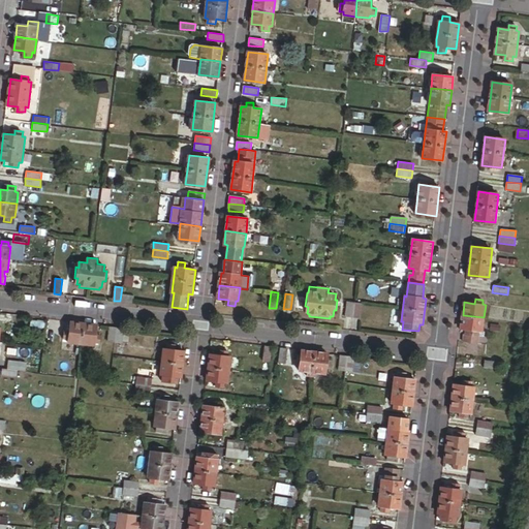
[(354,318),(356,303),(349,302),(347,317),(354,318)]
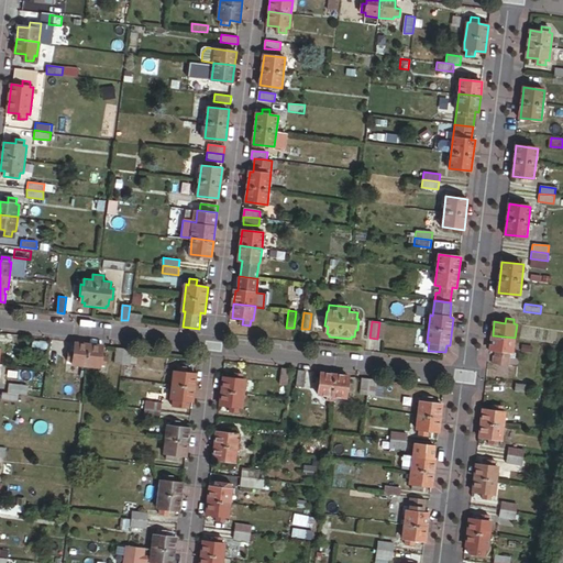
[(384,339),(386,323),(379,322),(377,339),(384,339)]
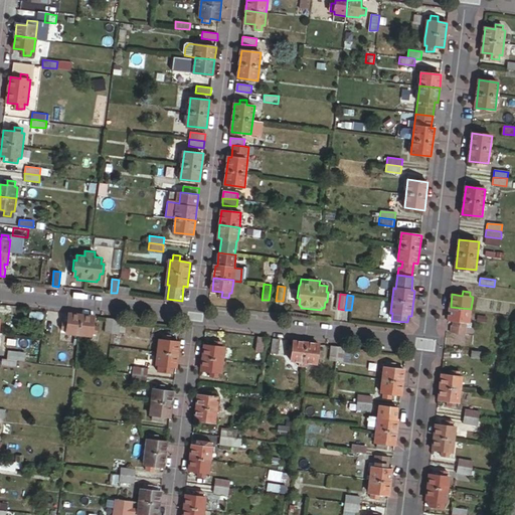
[(470,322),(470,316),(471,309),(451,307),(449,319),(454,320),(452,331),(465,333),(467,322),(470,322)]
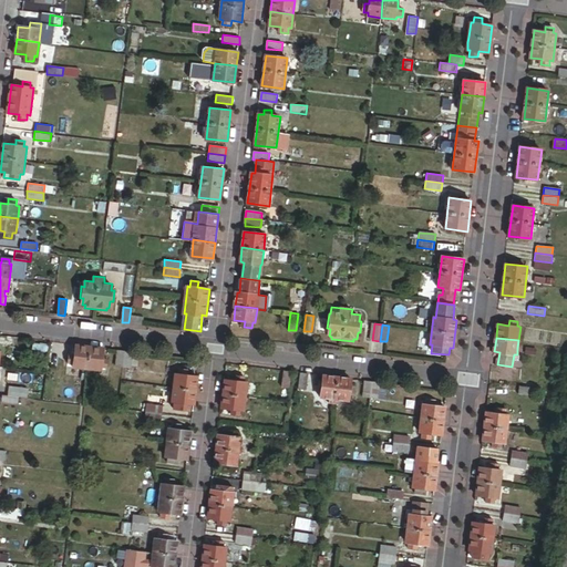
[(532,349),(533,342),(523,341),(518,340),(517,348),(532,349)]
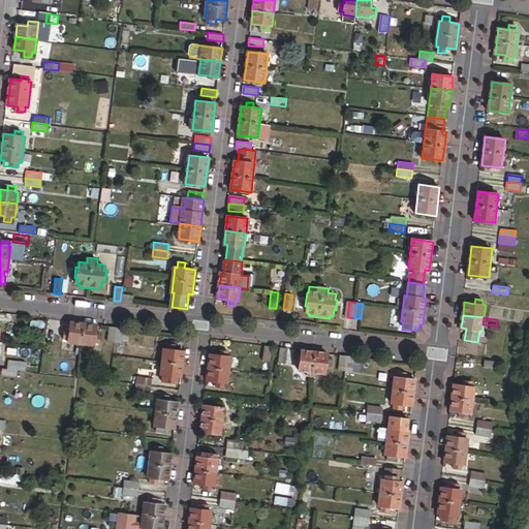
[(96,336),(97,325),(71,322),(70,332),(65,332),(64,339),(69,340),(69,342),(95,345),(95,343),(100,343),(101,336),(96,336)]
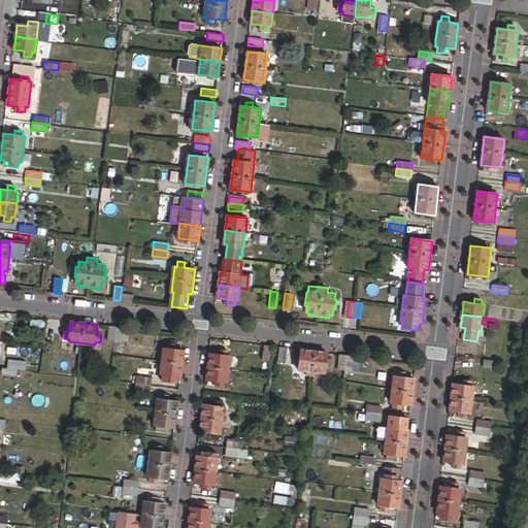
[(116,342),(118,327),(110,327),(108,341),(116,342)]
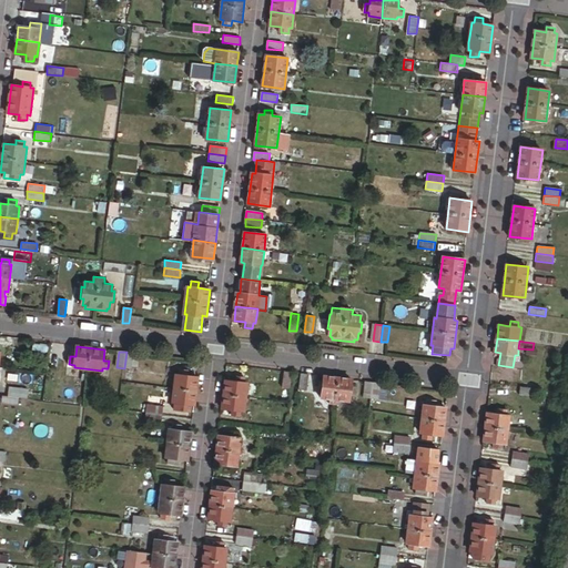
[(132,366),(133,356),(134,353),(127,352),(124,368),(132,368),(132,366)]
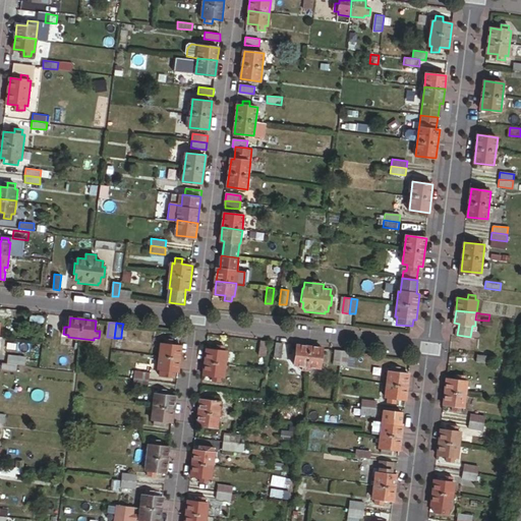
[(178,371),(182,345),(172,344),(173,340),(165,339),(164,344),(161,343),(158,368),(161,369),(160,373),(168,374),(169,370),(178,371)]
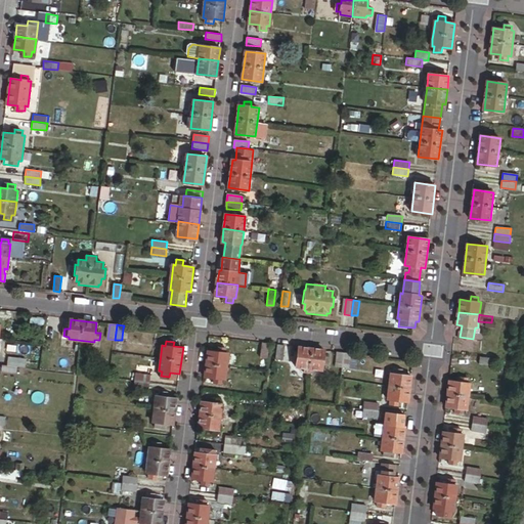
[(124,352),(125,344),(115,343),(114,351),(124,352)]
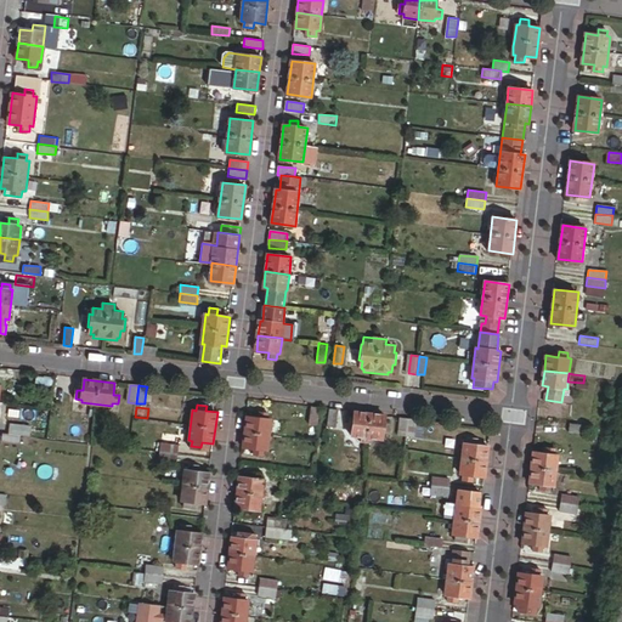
[(316,427),(318,408),(310,407),(307,425),(316,427)]
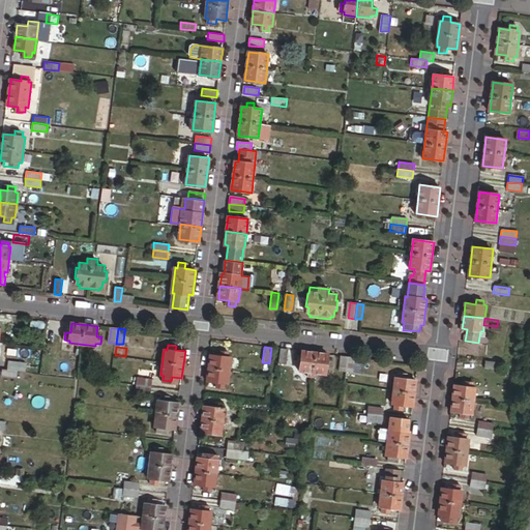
[(284,364),(286,350),(278,349),(276,363),(284,364)]
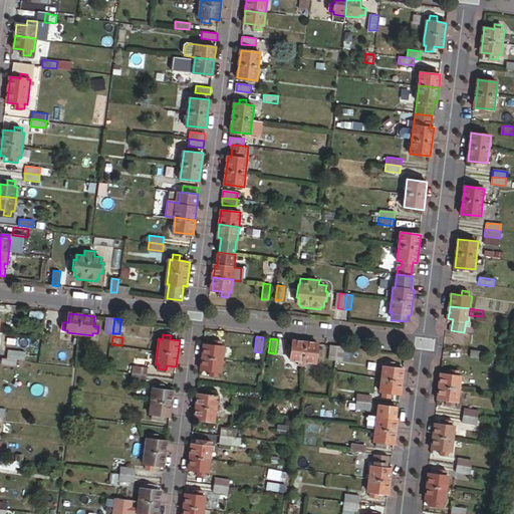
[(221,371),(224,346),(222,346),(223,342),(215,341),(215,345),(205,344),(202,369),(212,370),(211,375),(218,376),(219,371),(221,371)]
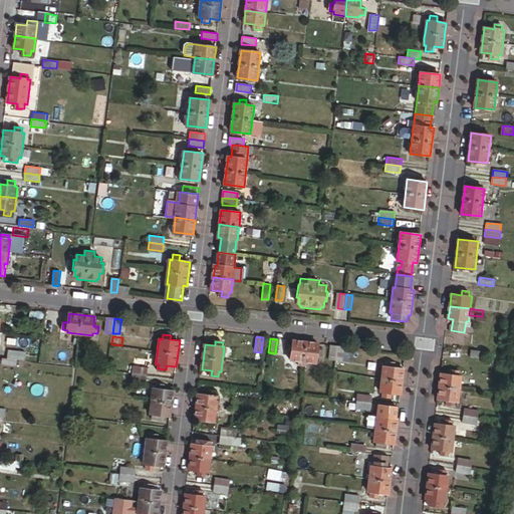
[(303,365),(306,342),(293,341),(293,347),(290,346),(289,354),(291,354),(291,360),(300,361),(299,365),(303,365)]
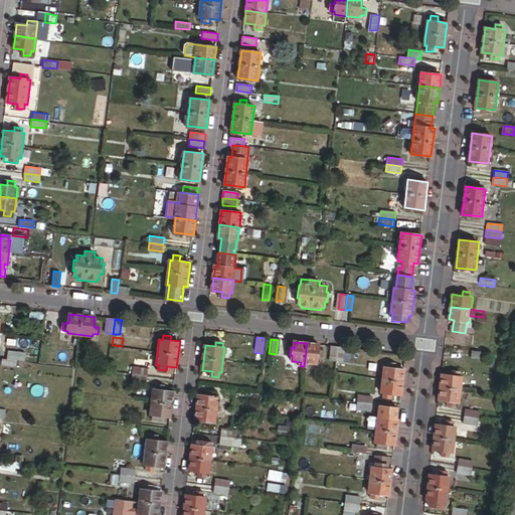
[(320,359),(321,351),(319,351),(320,345),(307,343),(304,366),(308,367),(308,363),(317,364),(318,358),(320,359)]
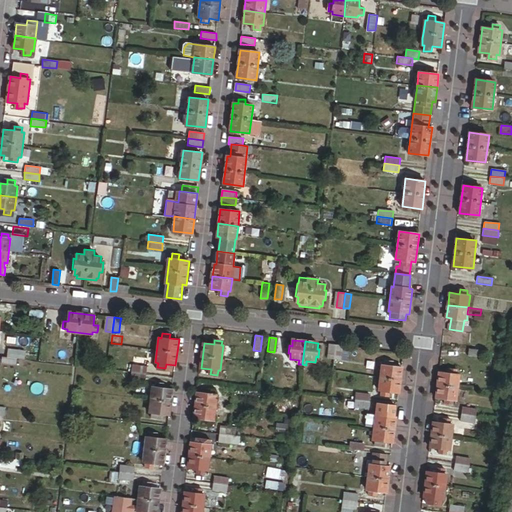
[(336,359),(338,345),(330,344),(329,358),(336,359)]
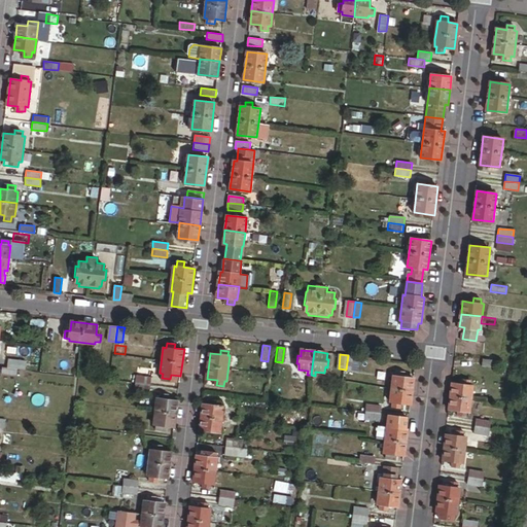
[(353,371),(354,356),(348,355),(346,370),(353,371)]
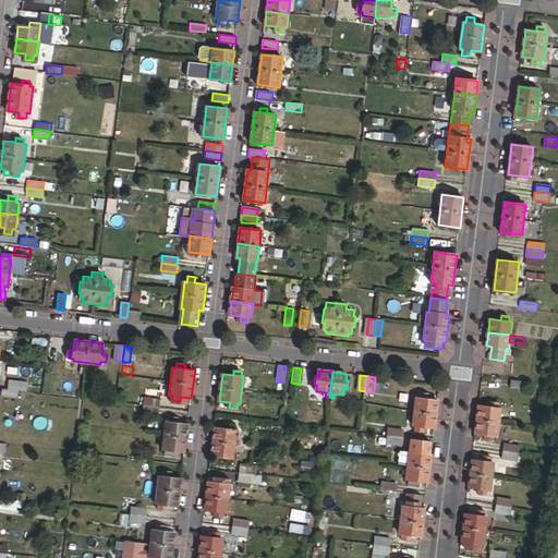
[(17,390),(19,379),(2,378),(2,380),(1,388),(17,390)]
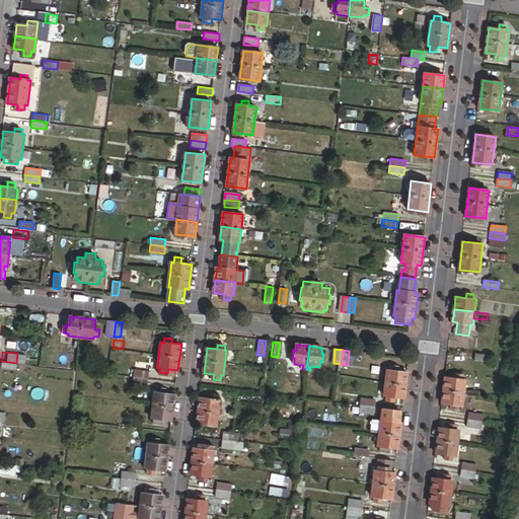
[(488,362),(489,355),(474,353),(474,360),(488,362)]
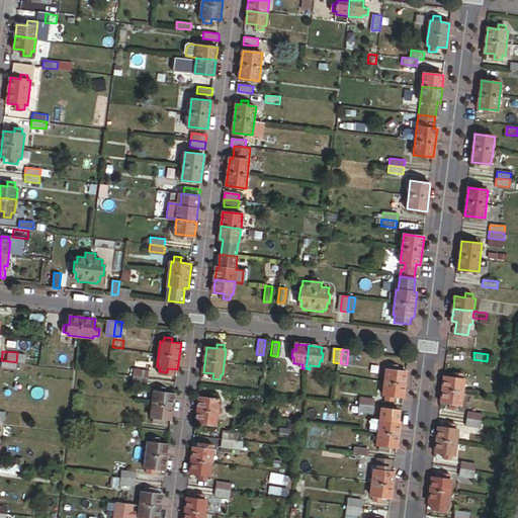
[(16,369),(17,362),(16,362),(1,360),(0,367),(16,369)]
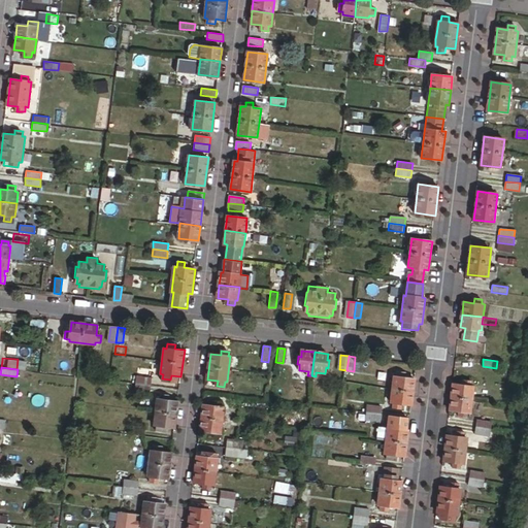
[(411,405),(415,380),(405,378),(405,373),(398,373),(397,377),(394,376),(391,403),(394,403),(393,407),(401,408),(402,404),(411,405)]
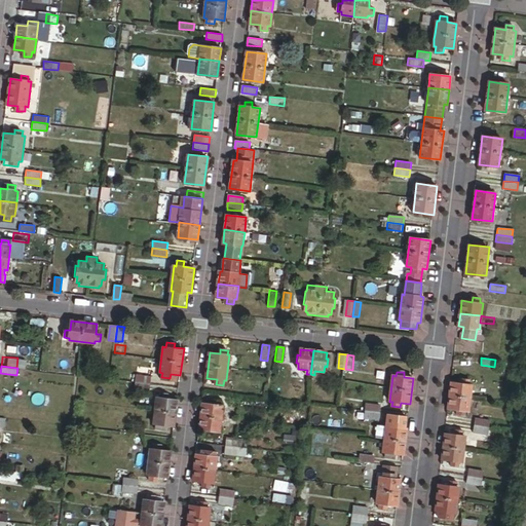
[(150,384),(150,376),(136,375),(135,382),(150,384)]
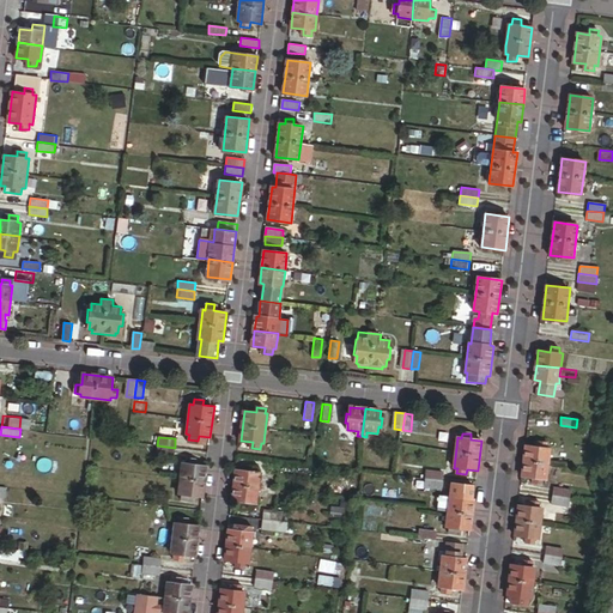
[(547,478),(551,448),(547,448),(548,442),(539,442),(539,447),(526,445),(522,474),(535,477),(534,483),(542,484),(544,478),(547,478)]
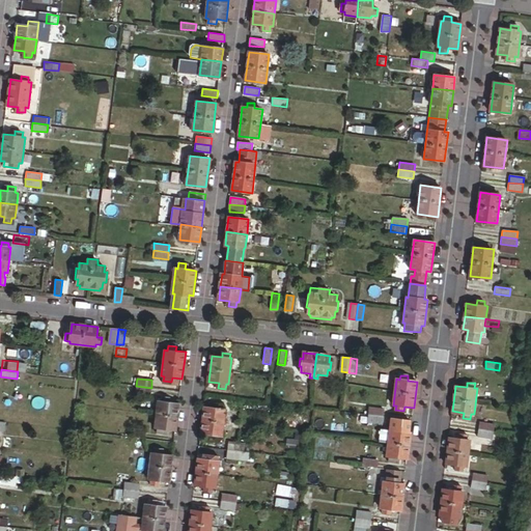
[(150,395),(151,388),(136,386),(135,393),(150,395)]
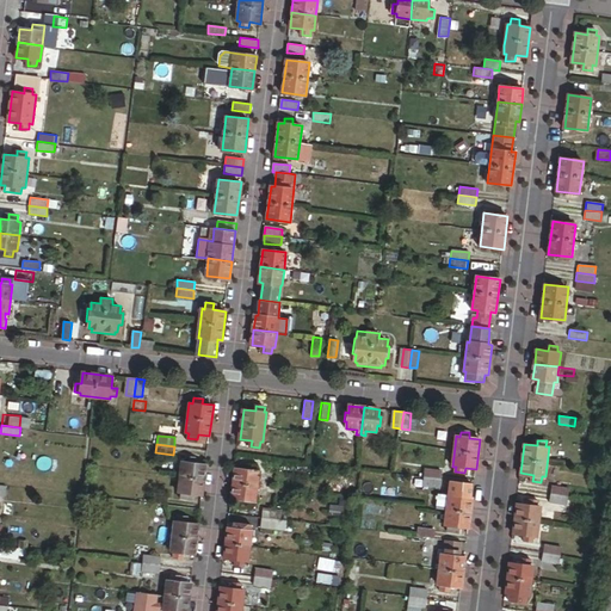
[(204,480),(205,464),(195,463),(195,457),(186,456),(185,462),(181,462),(180,477),(204,480)]
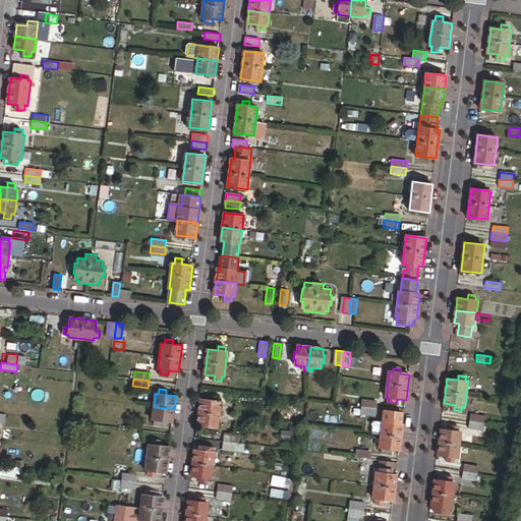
[(218,427),(221,402),(219,402),(220,397),(212,396),(212,401),(201,400),(198,425),(209,426),(208,431),(215,432),(216,427),(218,427)]
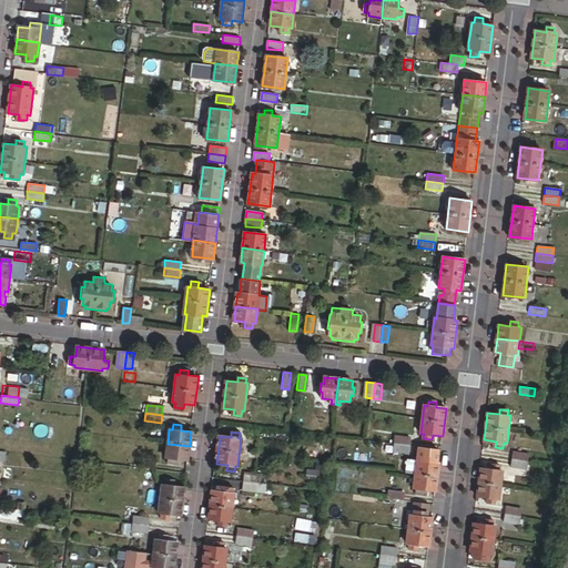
[(409,446),(411,438),(394,437),(393,444),(409,446)]
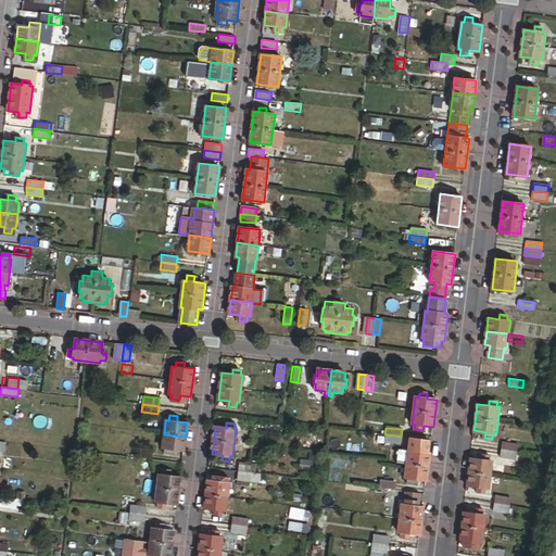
[(184,451),(186,437),(164,434),(162,447),(165,447),(164,454),(173,454),(173,449),(184,451)]
